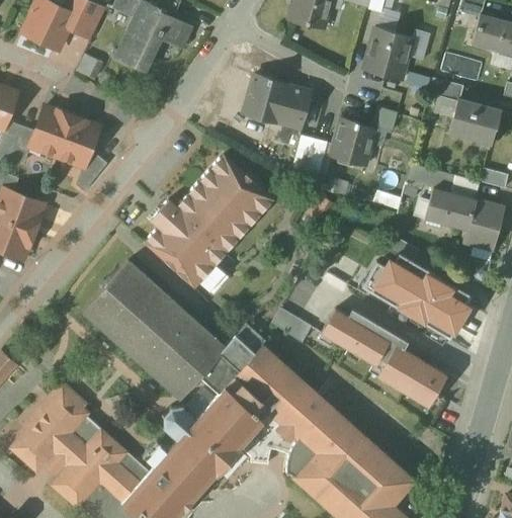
[(74,0),(72,8),(54,0),(31,0),(17,33),(61,51),(70,37),(95,50),(112,9),(90,0),(74,0)]
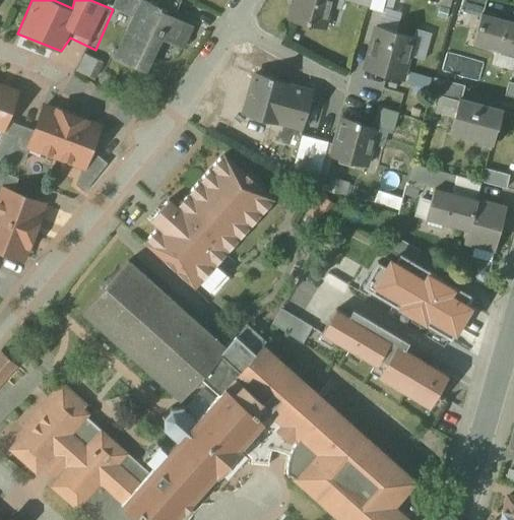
[(119,0),(115,13),(131,20),(112,65),(152,81),(167,44),(189,52),(198,24),(138,0),(119,0)]
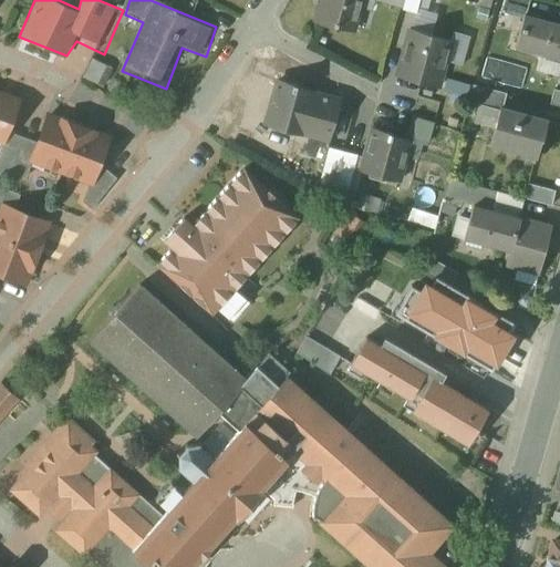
[(364,0),(324,0),(318,23),(354,34),(364,0)]
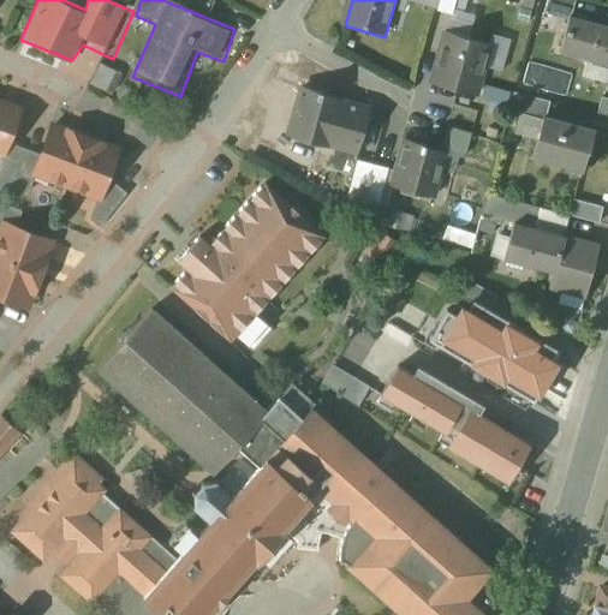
[(607,27),(564,16),(550,58),(607,72),(607,27)]
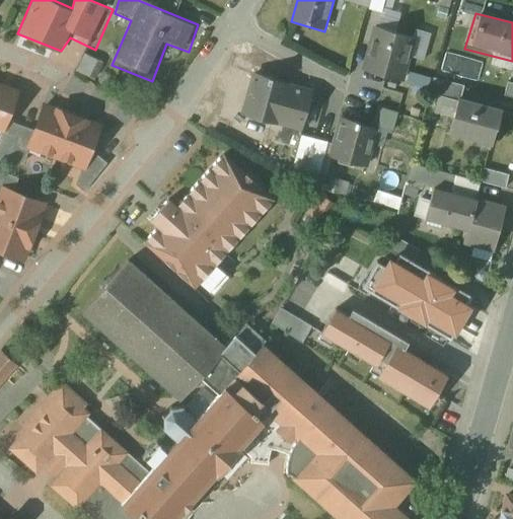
[(421,33),(376,23),(361,72),(407,86),(421,33)]
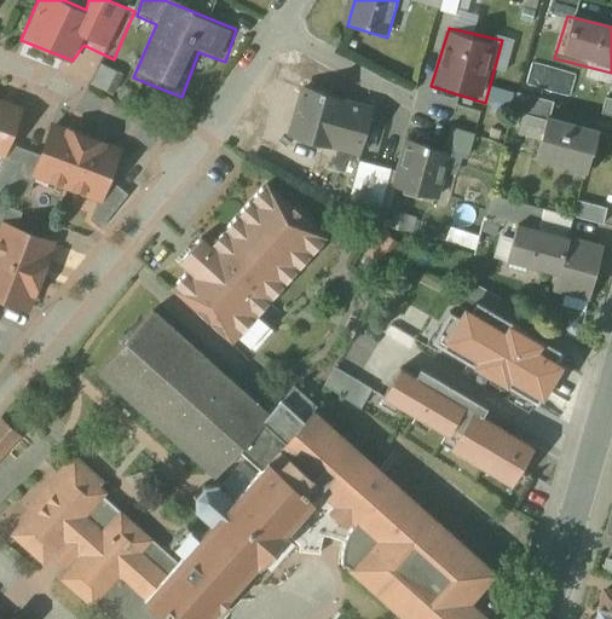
[(119,94),(127,74),(103,64),(93,85),(119,94)]
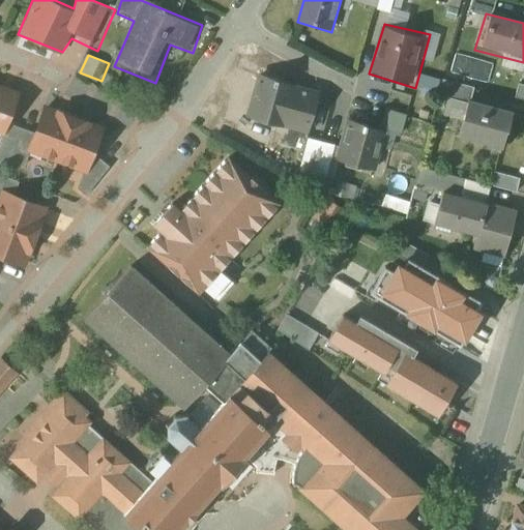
[(294,80),(262,71),(246,121),(314,140),(324,102),(292,95),(294,80)]
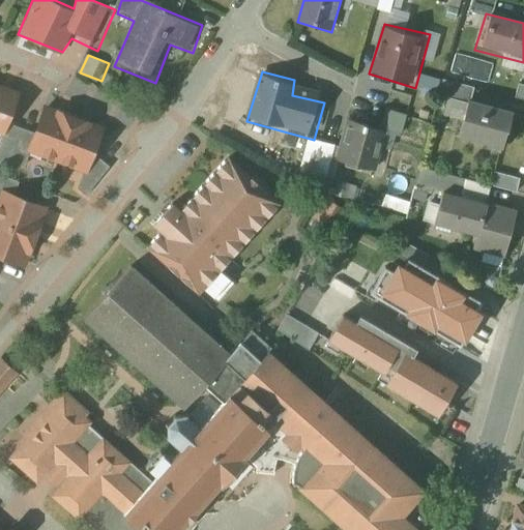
[(24,94),(0,85),(0,133),(9,136),(24,94)]
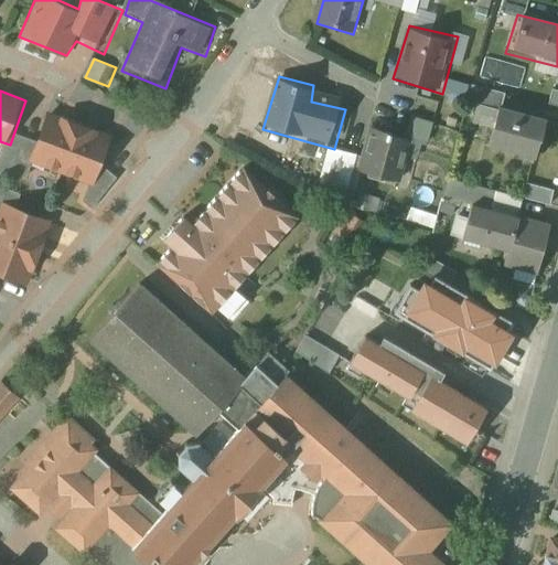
[(550,117),(497,102),(484,150),(536,166),(550,117)]
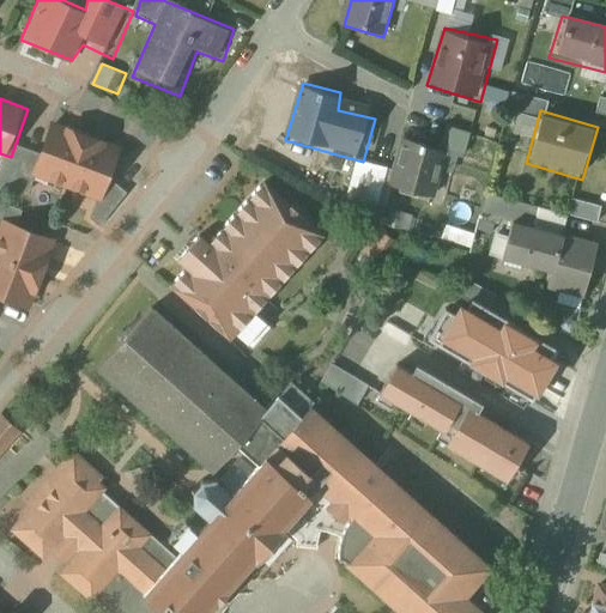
[(83,132),(48,121),(28,178),(62,190),(83,132)]
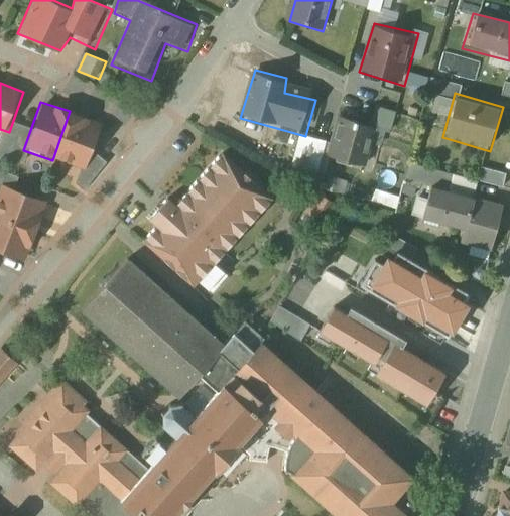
[(103,123),(72,112),(54,159),(87,171),(103,123)]
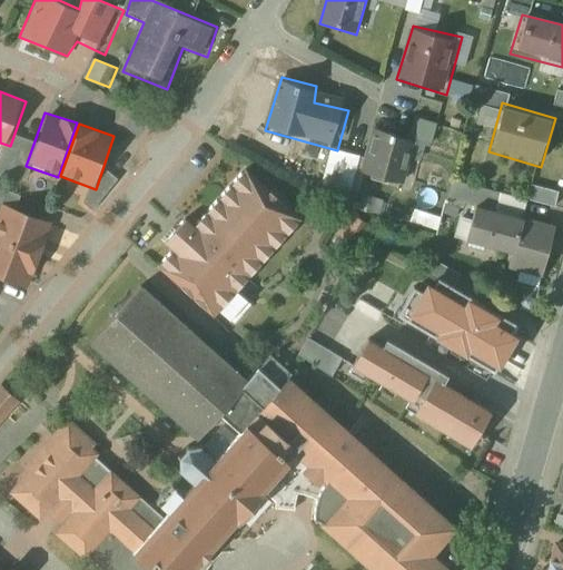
[(418,136),(375,127),(362,178),(405,189),(418,136)]
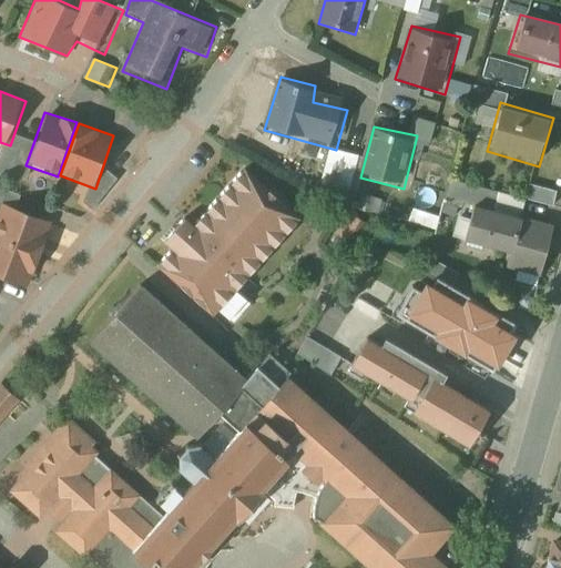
[(298,223),(245,174),(191,233),(182,225),(163,246),(171,253),(159,267),(213,316),(298,223)]
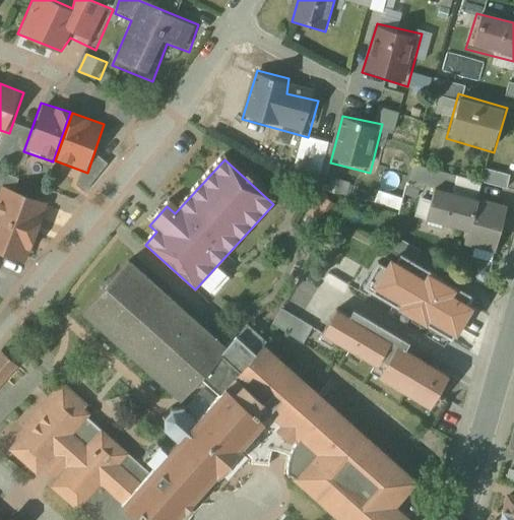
[(509,189),(513,179),(513,176),(489,168),(484,181),(509,189)]
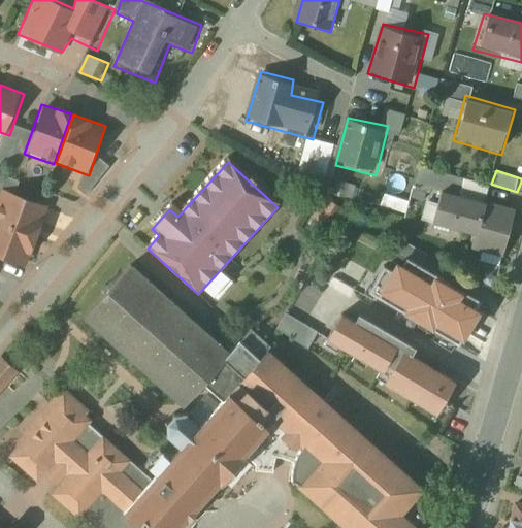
[(55,208),(3,190),(0,196),(0,225),(41,239),(55,208)]
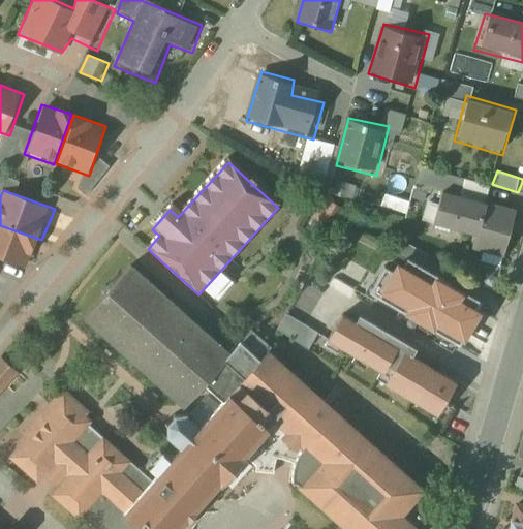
[(518,213),(436,191),(427,229),(471,239),(468,256),(505,265),(518,213)]
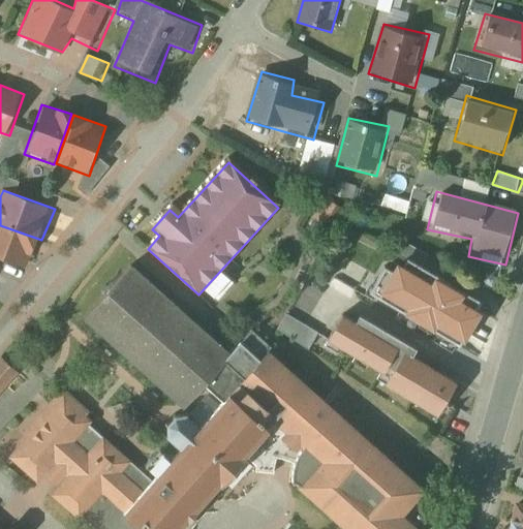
[(41,242),(0,227),(0,261),(31,272),(41,242)]
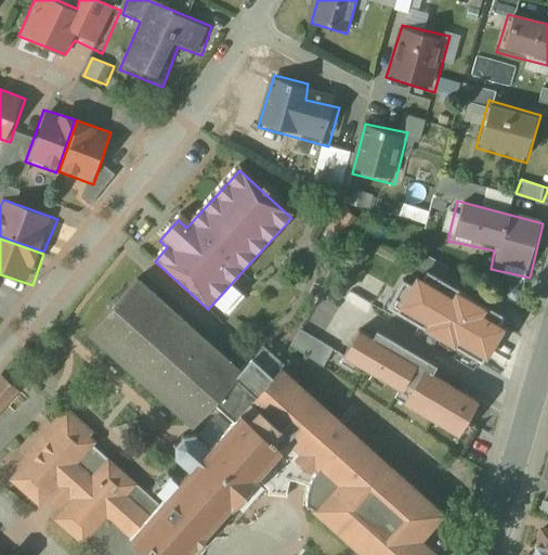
[(192,426),(240,371),(140,283),(91,339),(192,426)]
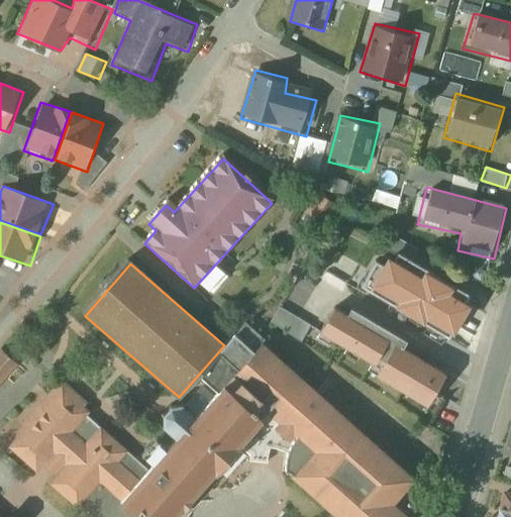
[(477,297),(409,275),(398,307),(428,317),(425,328),(462,341),(477,297)]
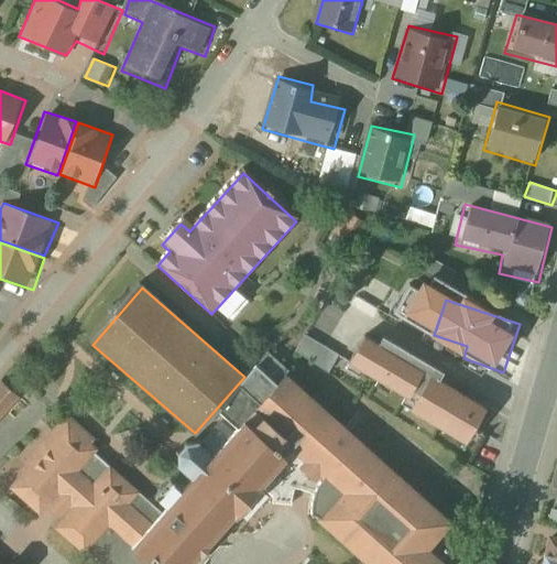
[(385,405),(403,377),(383,365),(366,393),(385,405)]
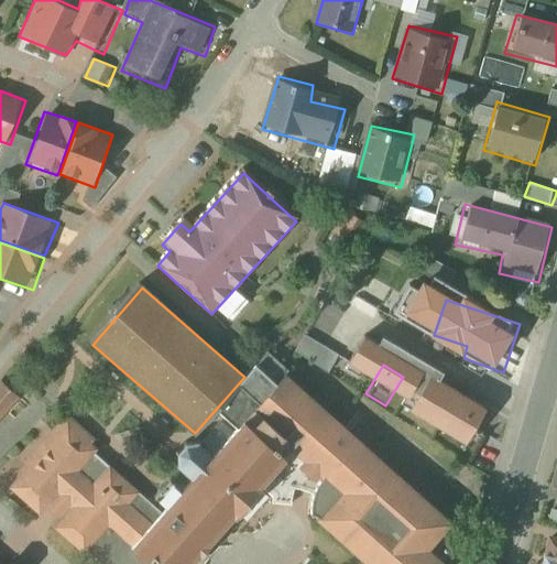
[(451,527),(284,377),(163,511),(130,548),(148,563),(186,563),(292,446),(347,496),(320,525),(362,563),(444,563),(429,551),(451,527)]
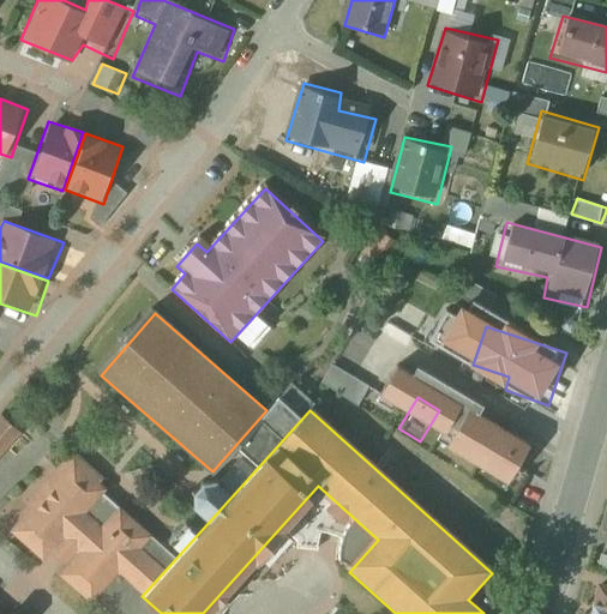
[(0,458),(20,435),(4,420),(0,423),(0,458)]
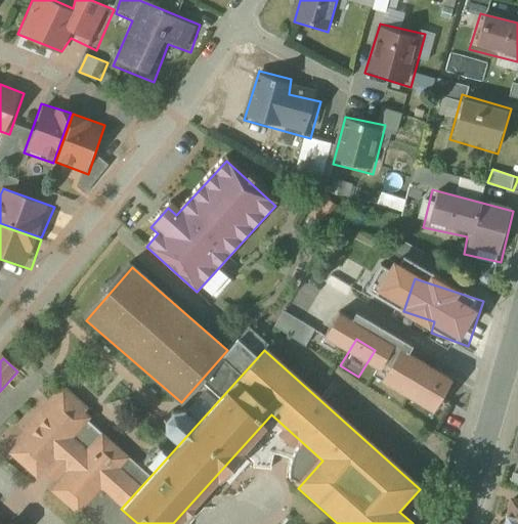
[(455,370),(420,359),(415,375),(397,366),(387,383),(407,394),(405,401),(441,412),(455,370)]
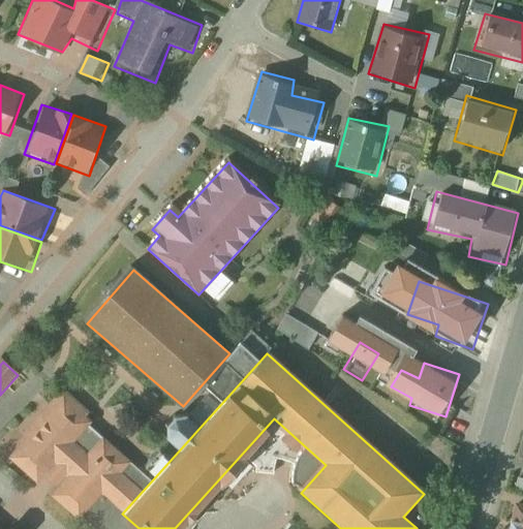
[(65,386),(3,454),(87,528),(132,528),(119,516),(153,479),(93,427),(101,419),(65,386)]
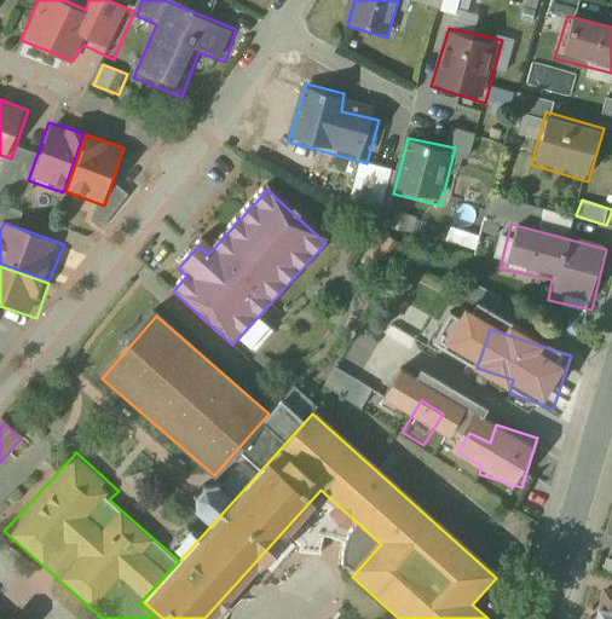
[(611,596),(605,595),(599,618),(611,618),(611,596)]
